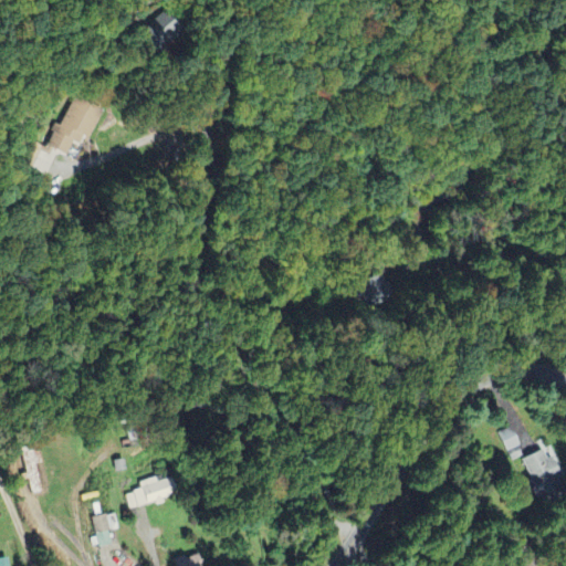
[(175,29),(158,13),(140,32),(150,42),(142,52),(147,58),(175,29)]
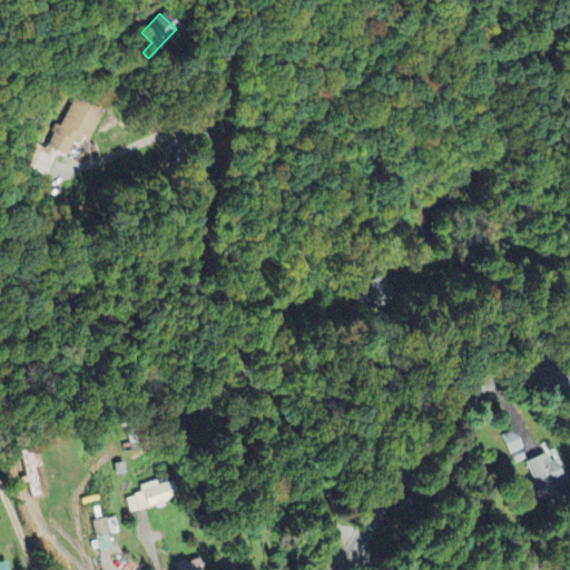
[(140,52),(150,42),(137,30),(128,40),(140,52)]
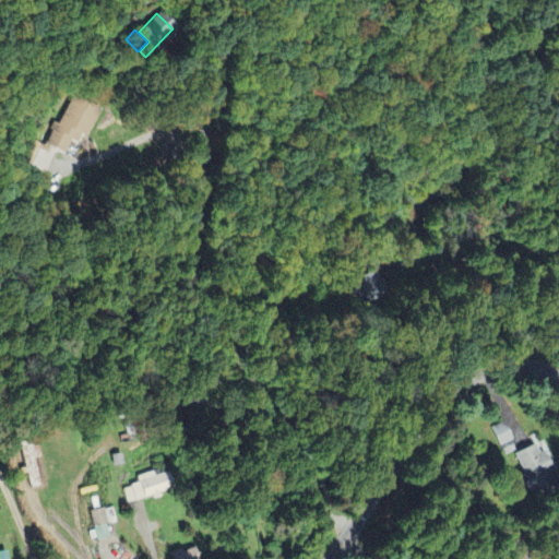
[(46,145),(27,139),(20,159),(34,164),(39,150),(47,153),(48,149),(63,153),(69,138),(83,143),(94,109),(70,100),(61,123),(54,121),(46,145)]
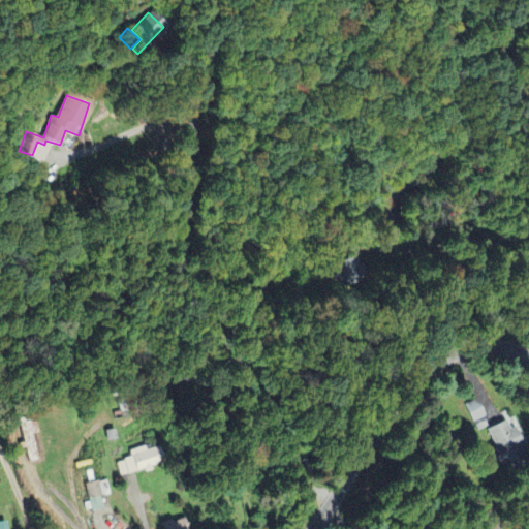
[(332,271),(337,286),(364,276),(356,254),(334,262),(337,270),(332,271)]
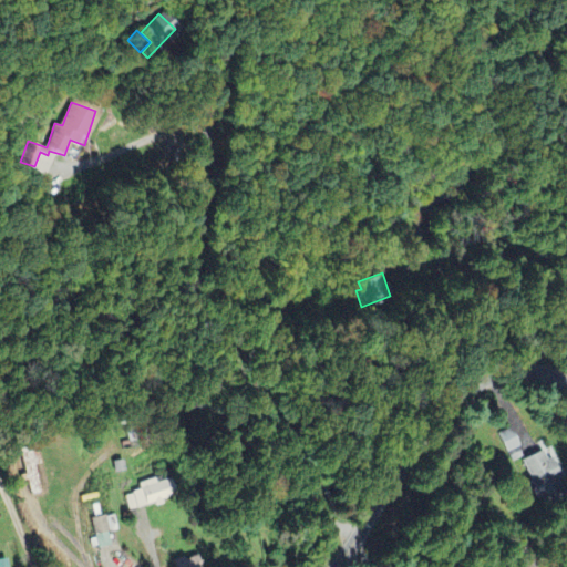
[(34,464),(38,463),(35,445),(22,447),(28,494),(38,493),(34,464)]
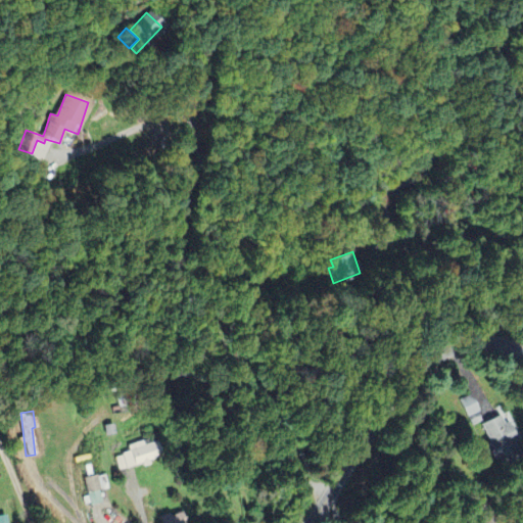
[(480,423),(501,466),(521,457),(501,414),(480,423)]
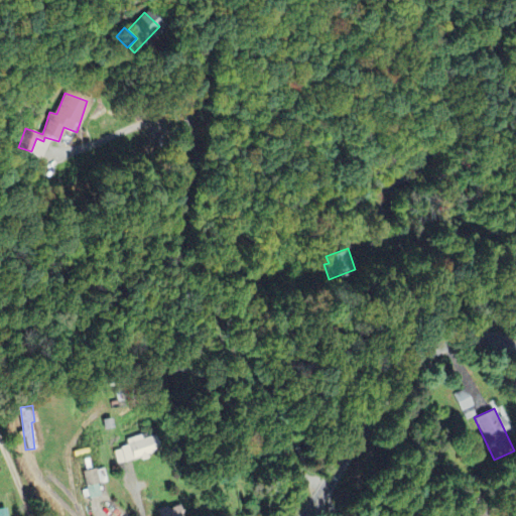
[(119,463),(147,458),(146,449),(154,447),(152,434),(140,437),(140,435),(125,437),(127,446),(117,448),(119,463)]
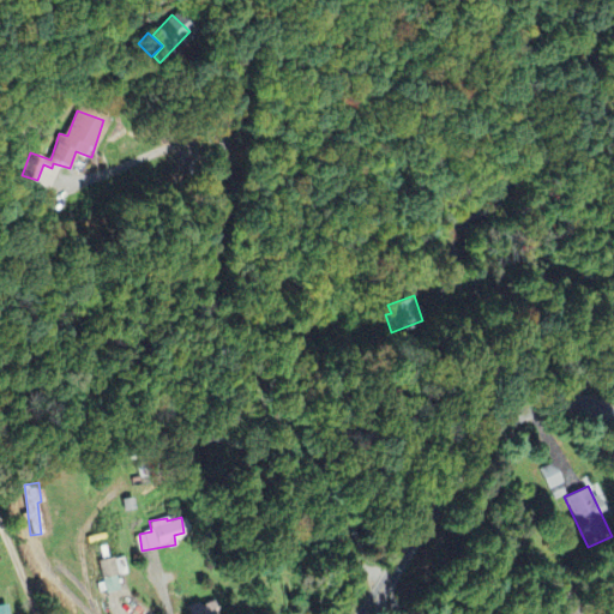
[(101,594),(118,590),(115,576),(126,573),(122,555),(100,560),(104,582),(98,583),(101,594)]
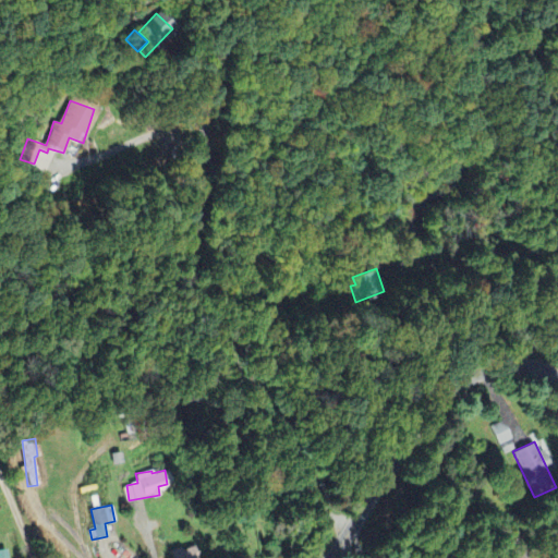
[(193,557),(196,557),(192,544),(171,550),(172,557),(193,557)]
